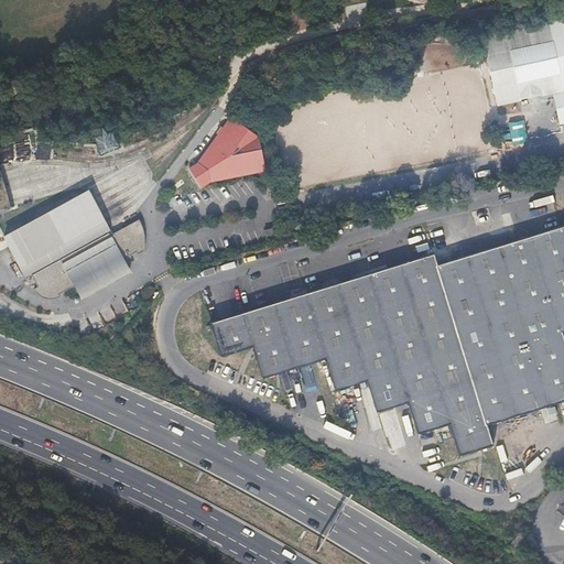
[(563,21),(485,39),(499,104),(553,93),(560,123),(563,122),(563,21)]
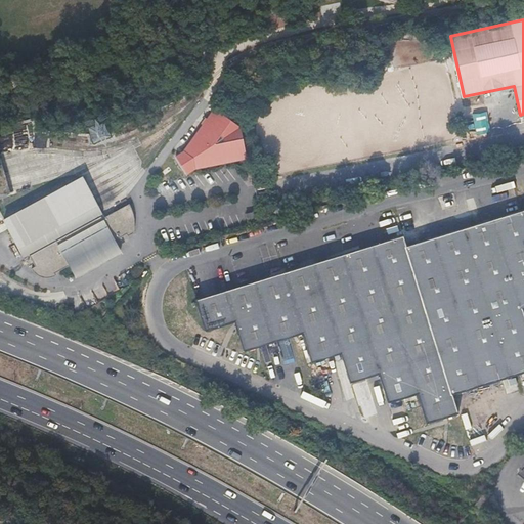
[(183,151),(175,157),(186,174),(193,169),(245,160),(238,129),(237,128),(213,111),(183,151)]
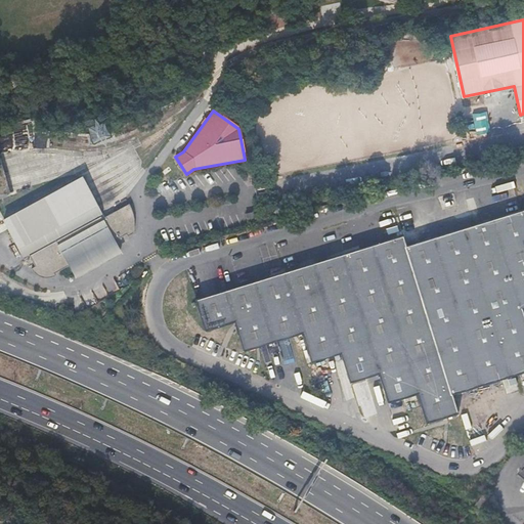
[(474,125),(487,122),(485,111),(471,114),(474,125)]
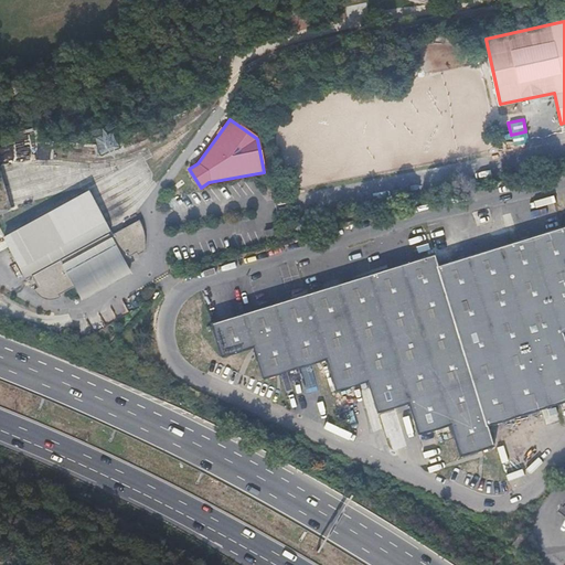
[(14,156),(31,157),(32,146),(18,145),(17,149),(2,148),(1,161),(14,162),(14,156)]
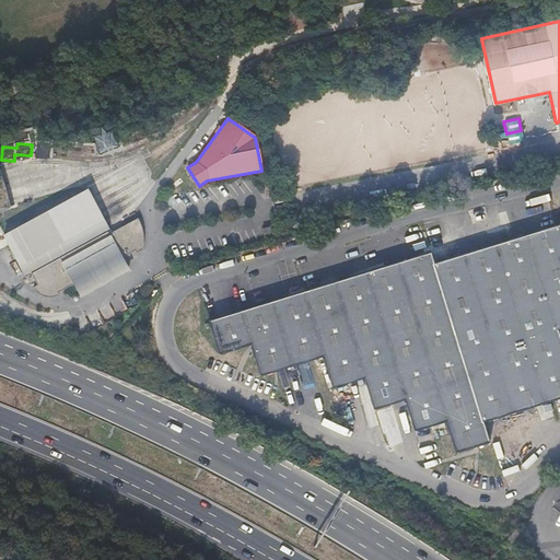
[(109,233),(107,231),(104,232),(31,272),(37,284),(33,287),(36,291),(38,293),(41,294),(42,295),(45,296),(49,298),(51,298),(55,296),(59,294),(58,292),(74,283),(80,295),(128,269),(123,257),(135,251),(136,253),(142,249),(143,245),(143,242),(143,238),(143,233),(142,229),(141,225),(140,221),(138,218),(109,233)]
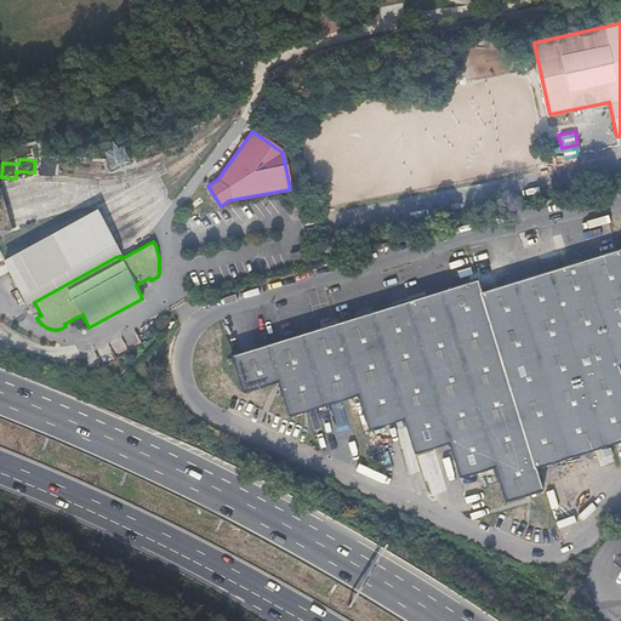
[(535,471),(591,451),(620,442),(620,385),(615,369),(620,366),(620,248),(480,291),(477,278),(231,353),(228,354),(241,392),(277,383),(278,386),(289,419),(357,398),(368,432),(403,423),(415,457),(449,446),(460,480),(494,468),(506,503),(543,491),(540,482),(535,471)]
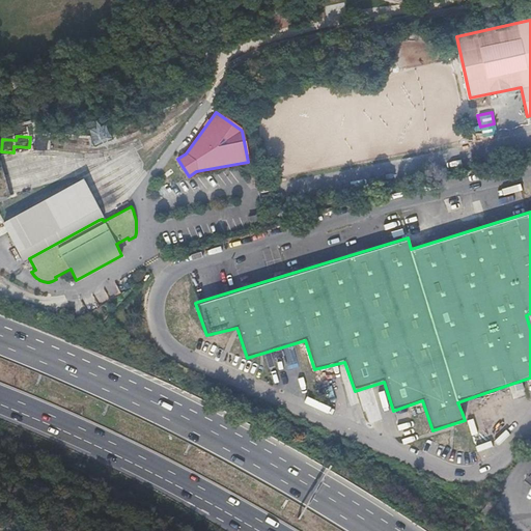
[(509,397),(505,386),(457,402),(462,412),(509,397)]
